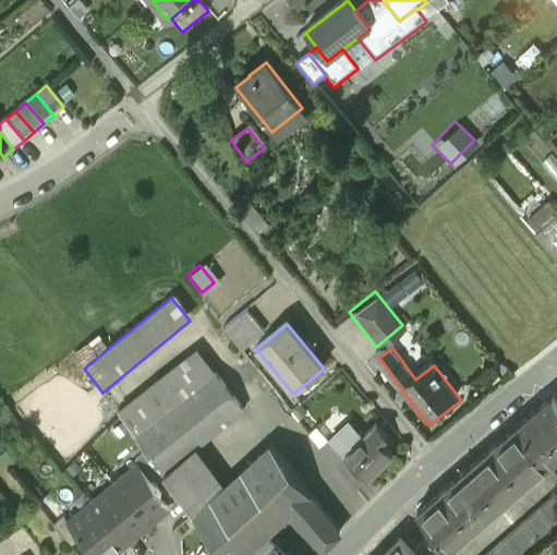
[(198,351),(122,415),(155,457),(186,432),(198,446),(245,407),(198,351)]
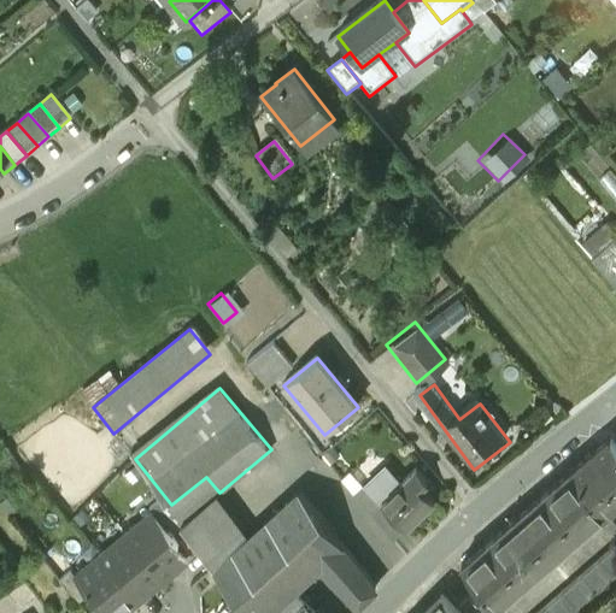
[(615,449),(610,443),(573,472),(606,514),(615,506),(615,449)]
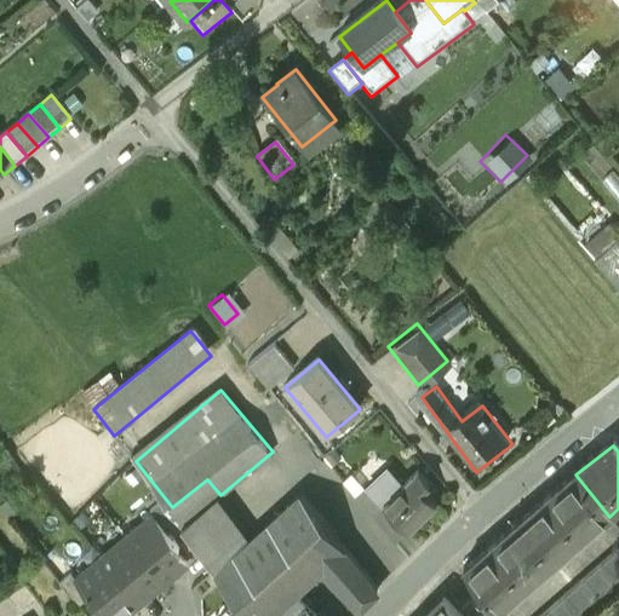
[(402,487),(387,471),(367,489),(362,490),(355,496),(361,502),(372,516),(383,505),(406,529),(408,531),(436,504),(425,491),(430,488),(430,483),(418,471),(402,487)]
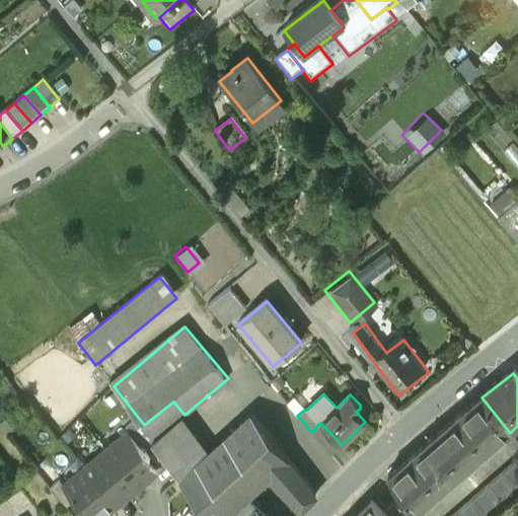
[(482,397),(436,437),(465,472),(511,434),(510,433),(482,397)]
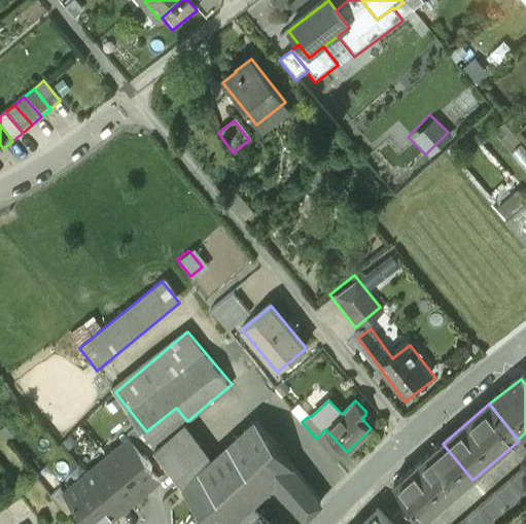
[(272,441),(229,479),(213,456),(187,421),(176,408),(146,431),(200,505),(209,497),(218,507),(232,522),(251,503),(278,480),(308,515),(319,504),(305,489),(309,485),(272,441)]
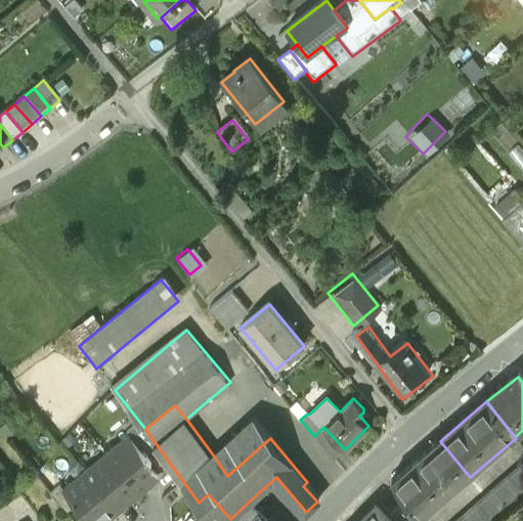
[(270,438),(253,418),(252,418),(212,453),(227,476),(270,438)]
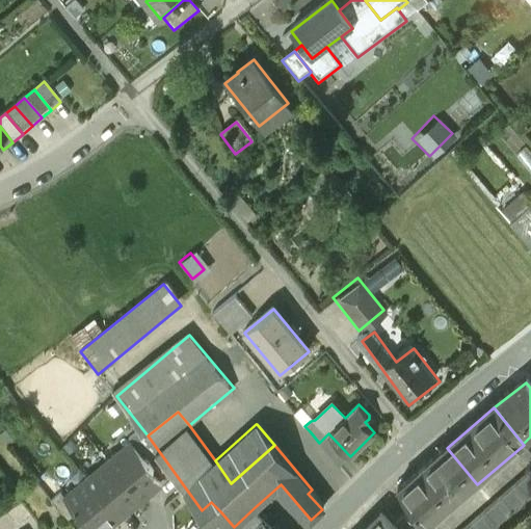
[(153,451),(137,431),(128,440),(131,443),(143,458),(153,451)]
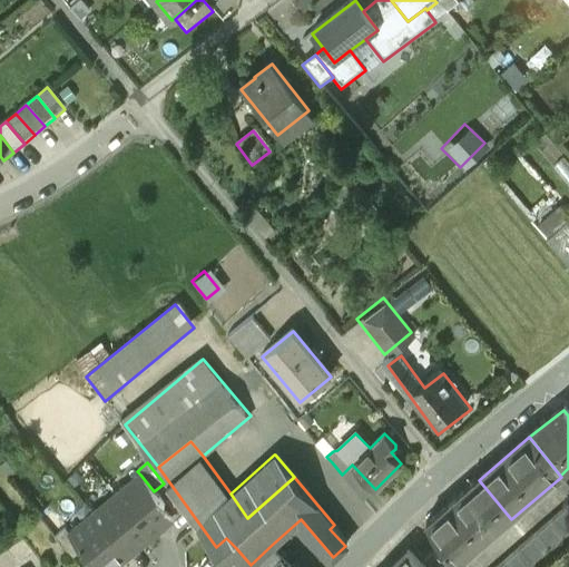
[(342,475),(332,462),(323,470),(333,484),(342,476),(342,475)]
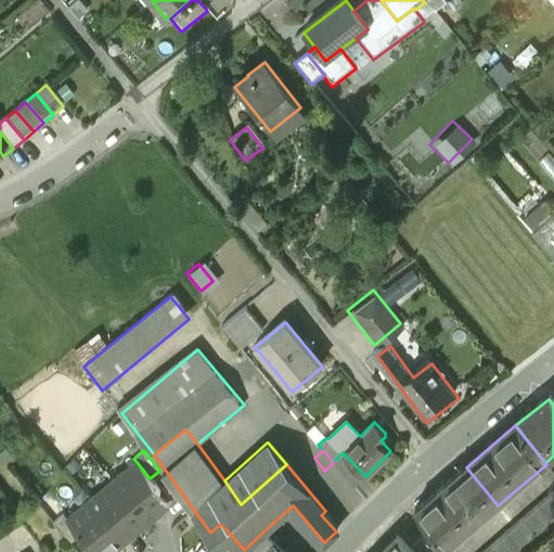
[(363,474),(343,452),(333,462),(333,463),(352,485),(363,474)]
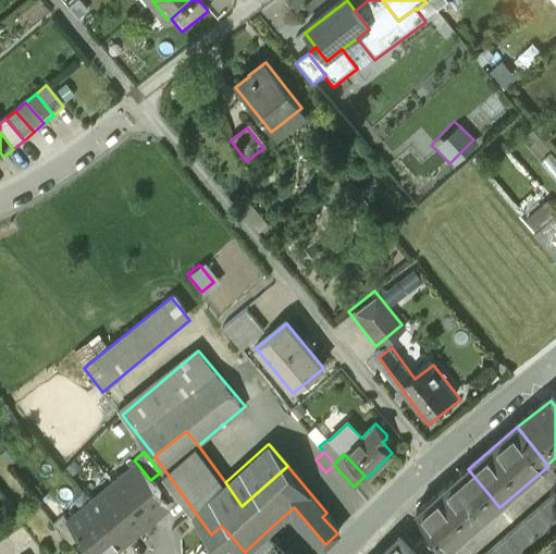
[(150,480),(137,464),(113,483),(147,524),(167,507),(157,495),(161,493),(150,480)]
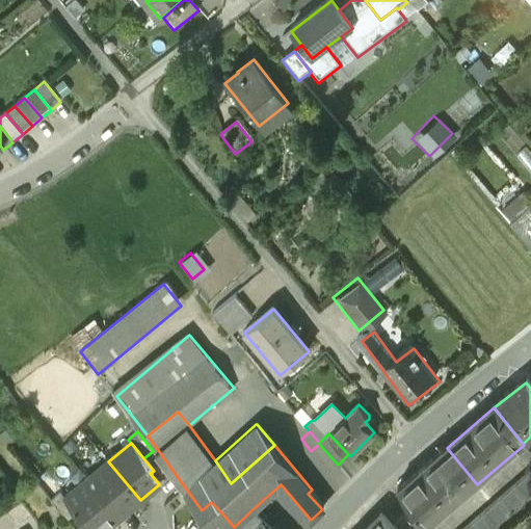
[(447,448),(400,488),(431,525),(477,484),(447,448)]
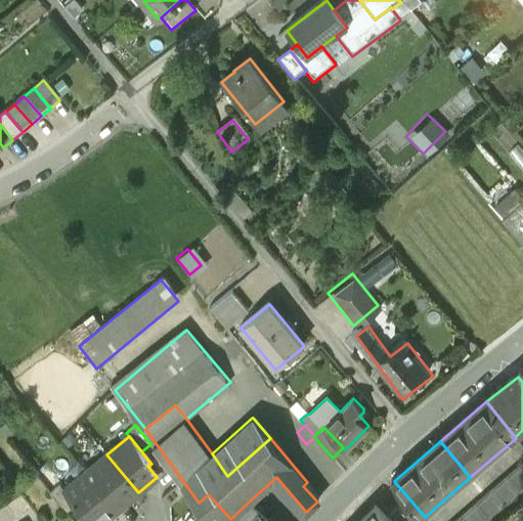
[(335,462),(328,453),(317,463),(325,472),(320,477),(331,489),(346,474),(335,462)]
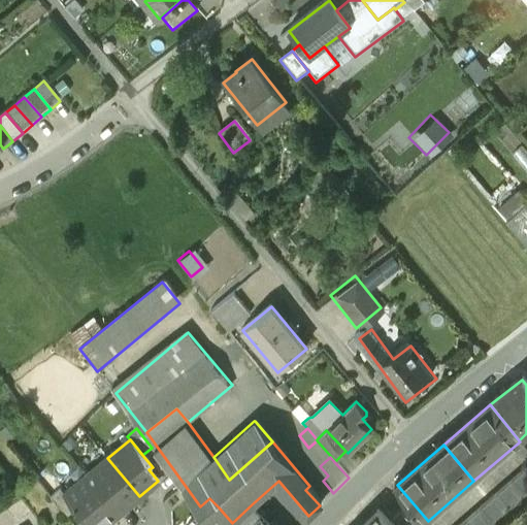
[(139,496),(107,458),(87,474),(119,514),(139,496)]
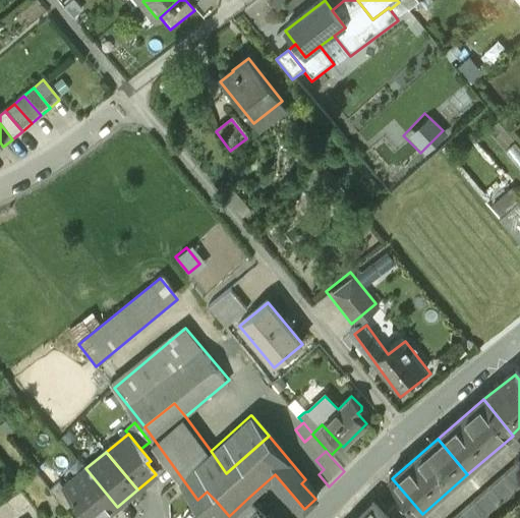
[(488,517),(519,492),(519,460),(451,517),(488,517)]
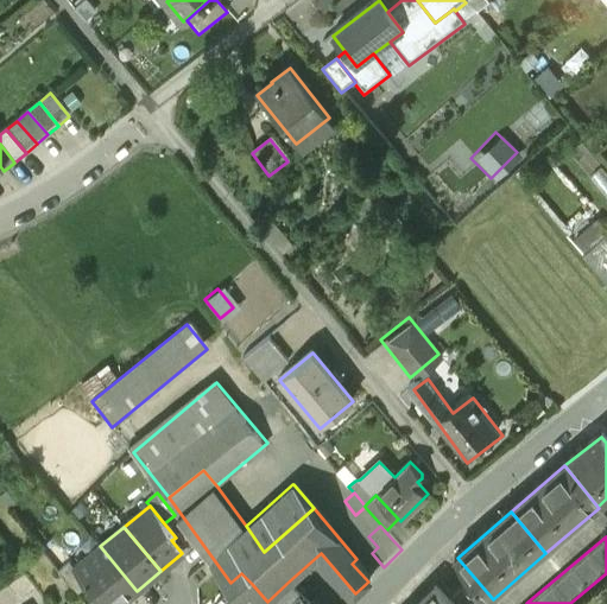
[(119,603),(137,591),(100,546),(74,567),(88,584),(100,598),(103,596),(109,603),(119,603)]
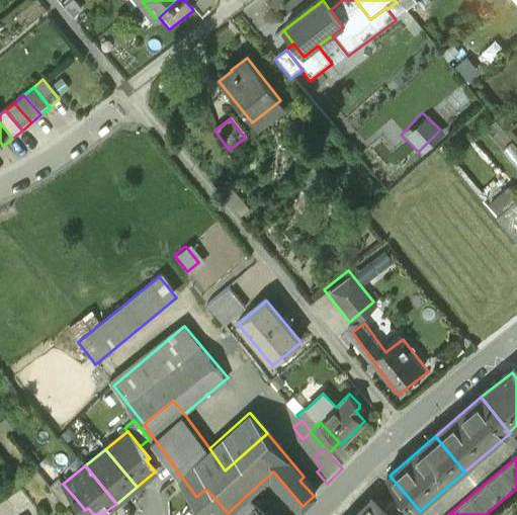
[(178,477),(159,492),(167,501),(185,486),(178,477)]
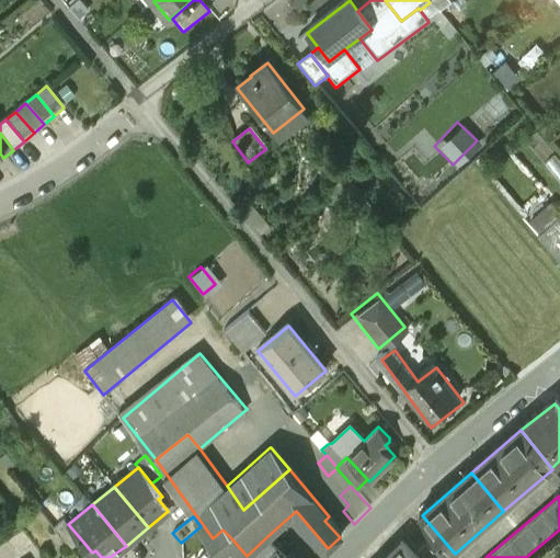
[(68,524),(65,519),(54,527),(71,547),(81,539),(68,524)]
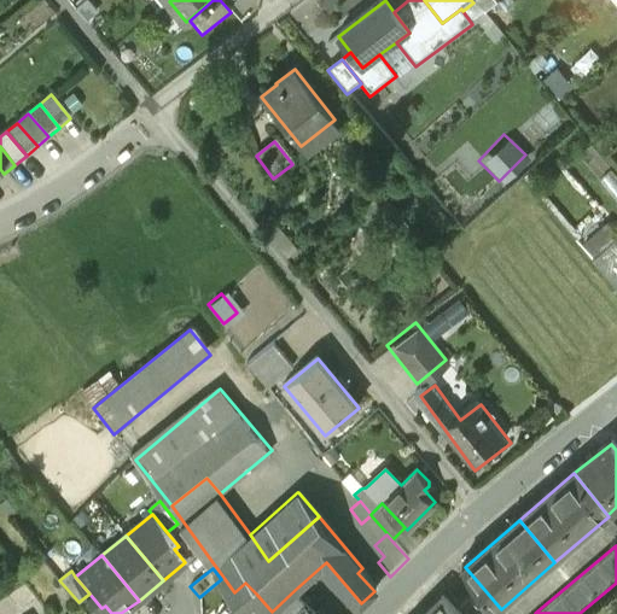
[(279,612),(280,613),(316,613),(295,590),(272,612),(273,613),(278,613),(279,612)]
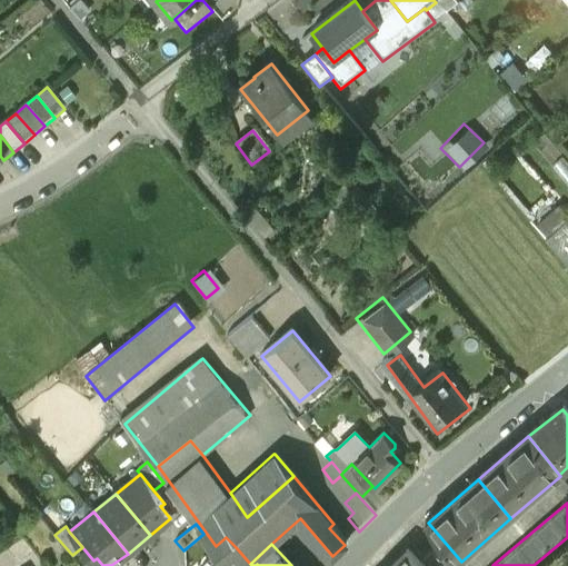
[(250,564),(236,547),(219,563),(220,564),(221,565),(251,565),(250,564)]
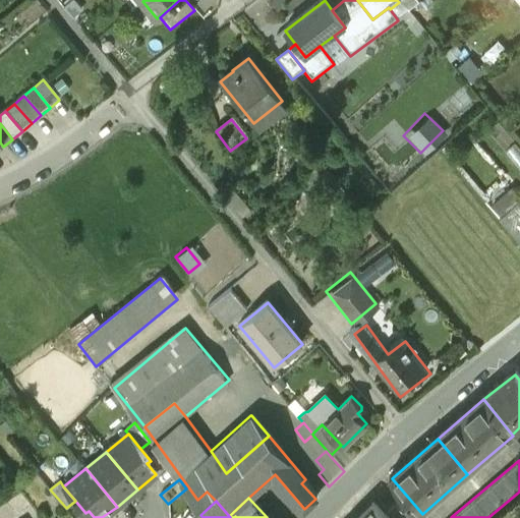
[(388,517),(374,504),(359,517),(388,517)]
